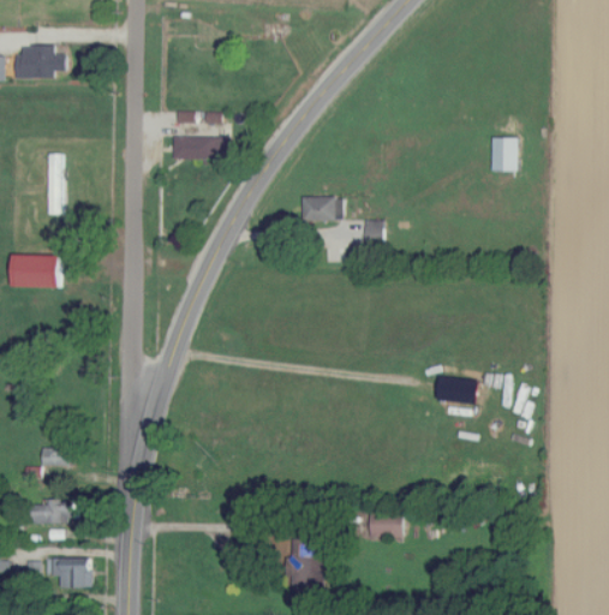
[(54,46),(17,45),(17,77),(53,78),(53,70),(65,70),(65,54),(54,53),(54,46)]
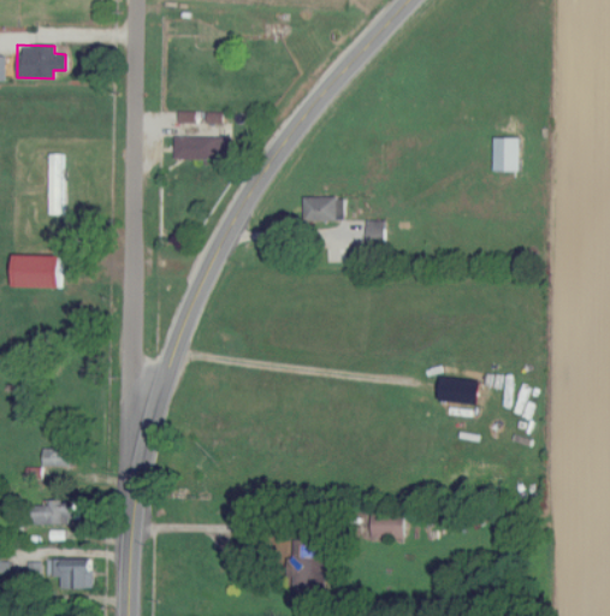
[(221,123),(221,112),(177,111),(177,122),(221,123)]
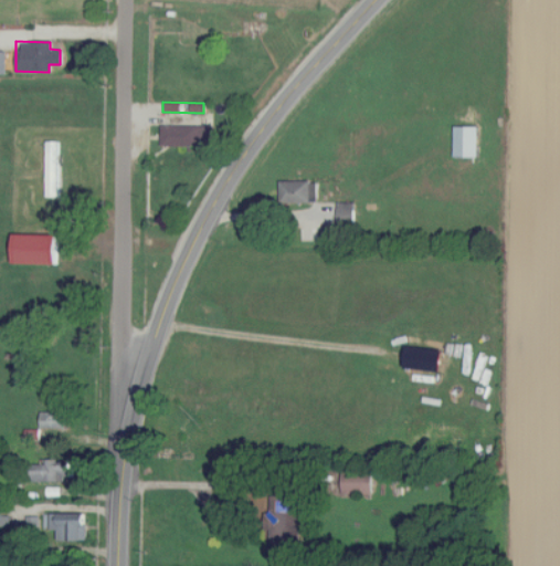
[(205,146),(205,136),(212,136),(211,125),(159,126),(160,146),(205,146)]
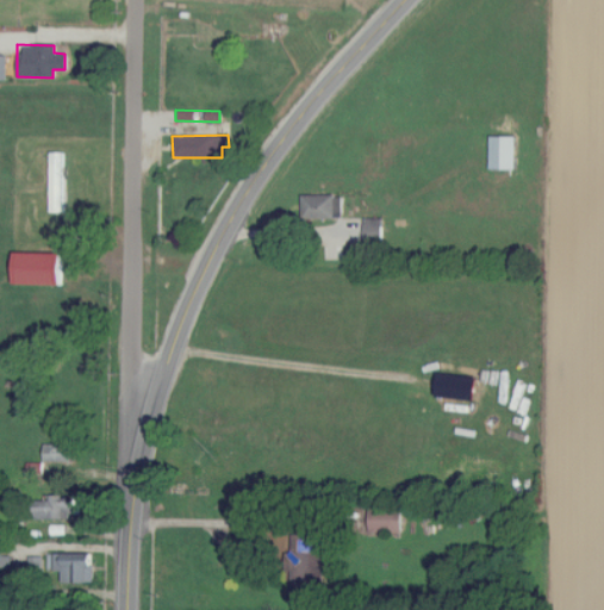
[(514,136),(487,135),(487,168),(512,169),(514,136)]
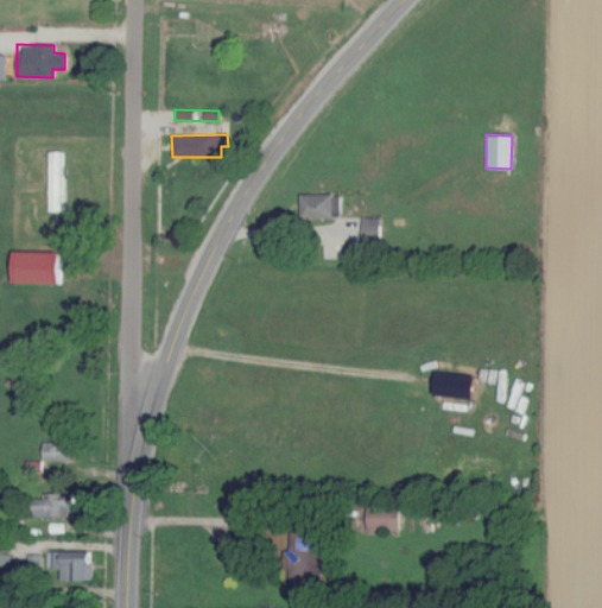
[(59,211),(59,151),(48,151),(46,211),(59,211)]
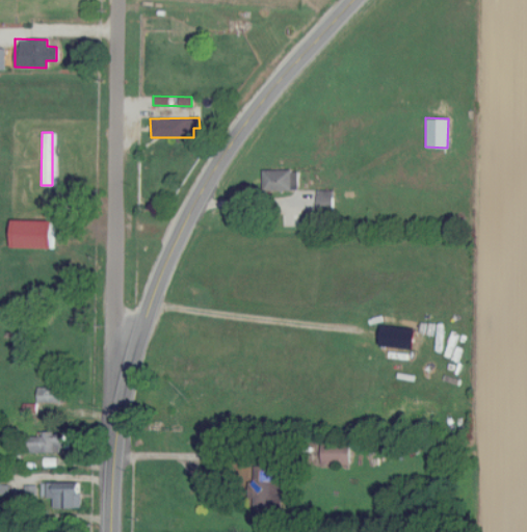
[(297,170),(263,169),(262,189),(296,190),(297,170)]
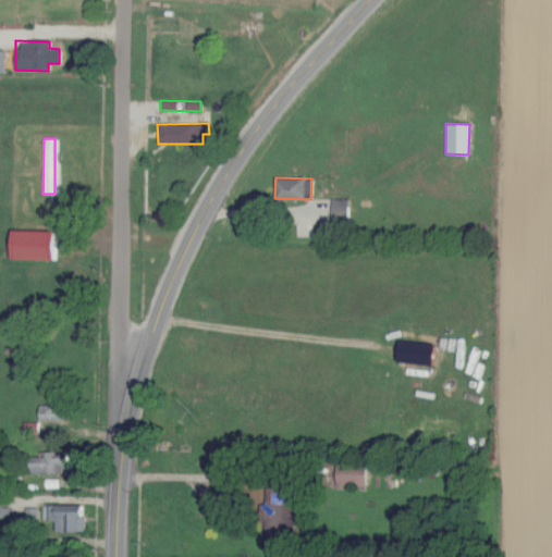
[(347,199),(331,199),(330,222),(346,222),(347,199)]
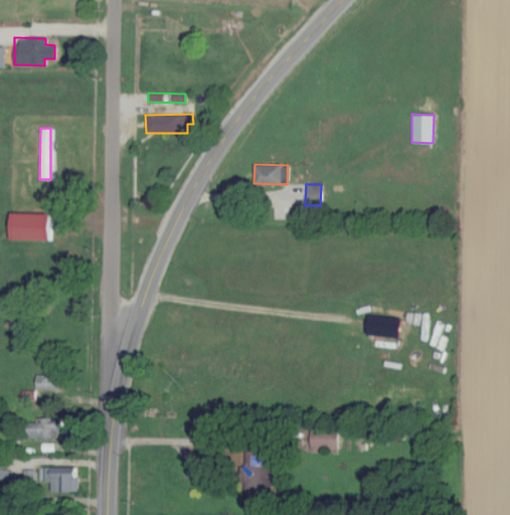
[(49,213),(10,213),(9,239),(49,240),(49,213)]
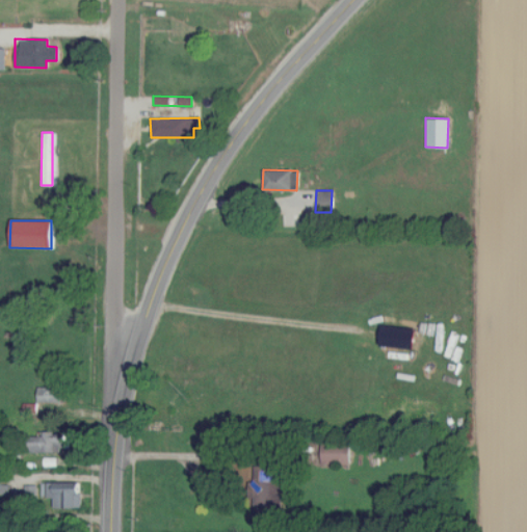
[(414,348),(415,328),(381,327),(380,347),(414,348)]
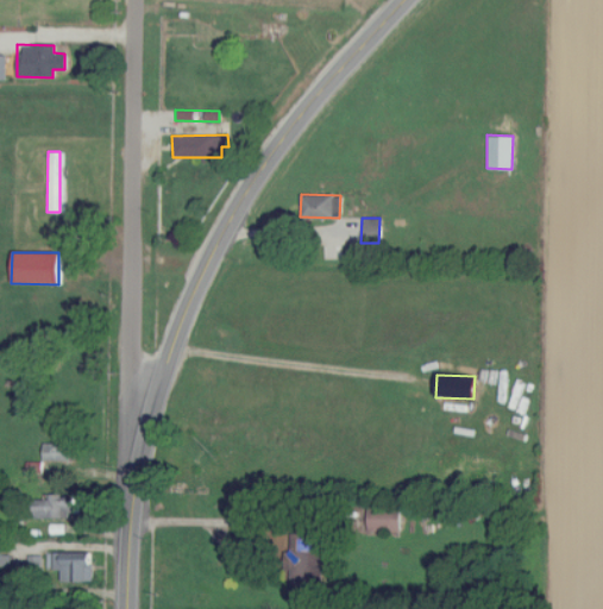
[(39,462),(66,462),(66,444),(41,443),(39,462)]
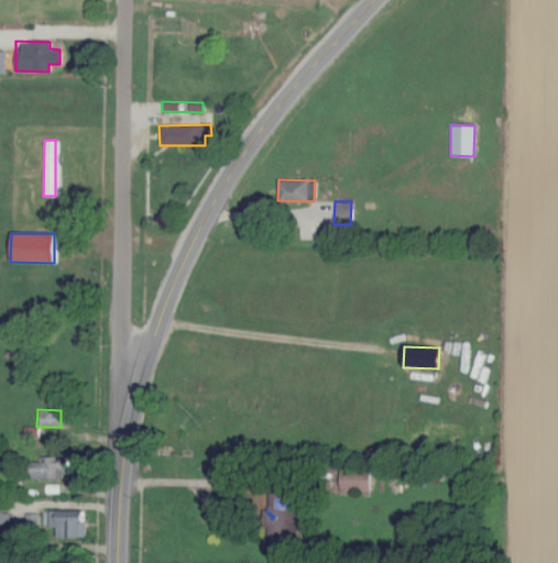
[(61,479),(61,474),(72,474),(72,457),(42,456),(42,462),(28,461),(28,478),(61,479)]
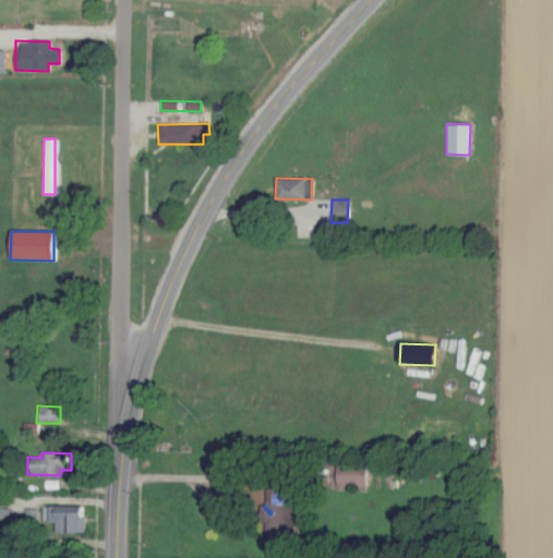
[(365,487),(365,465),(337,464),(336,487),(365,487)]
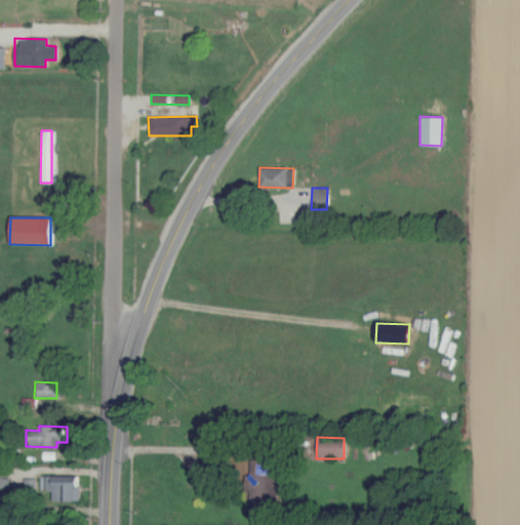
[(247,503),(274,505),(275,460),(248,459),(247,503)]
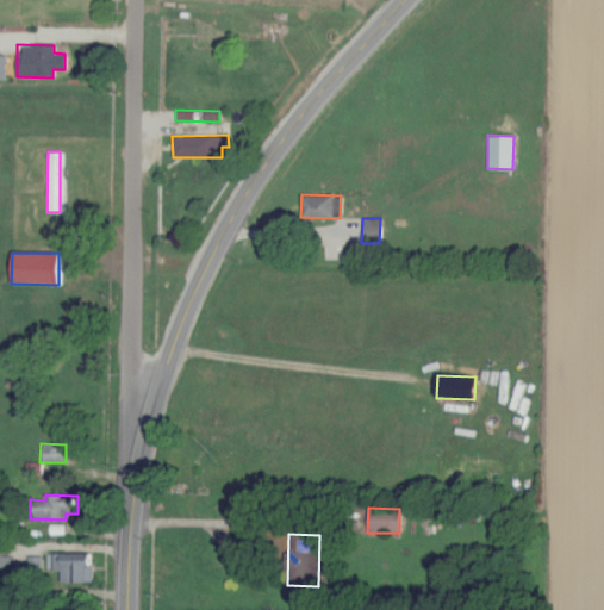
[(89,553),(53,554),(53,572),(60,572),(60,583),(89,582),(89,553)]
